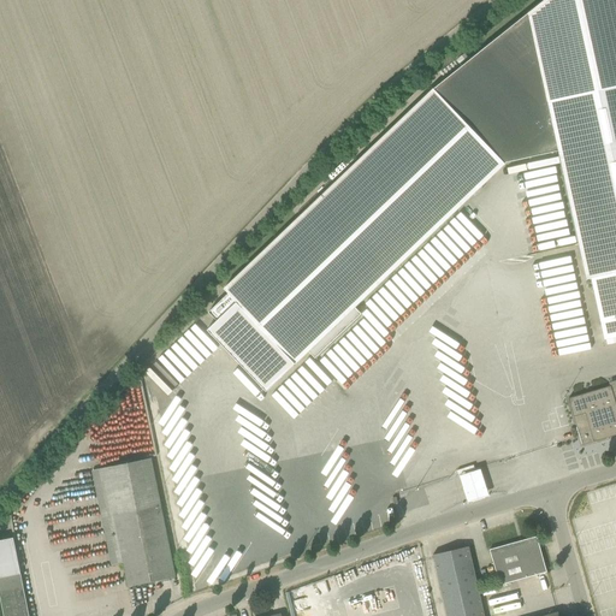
[(615,0),(544,0),(433,89),(224,289),(229,294),(209,312),(218,320),(208,330),(267,391),(309,351),(315,357),(362,314),(355,307),(507,163),(558,150),(586,279),(591,278),(604,339),(615,336),(615,0)]
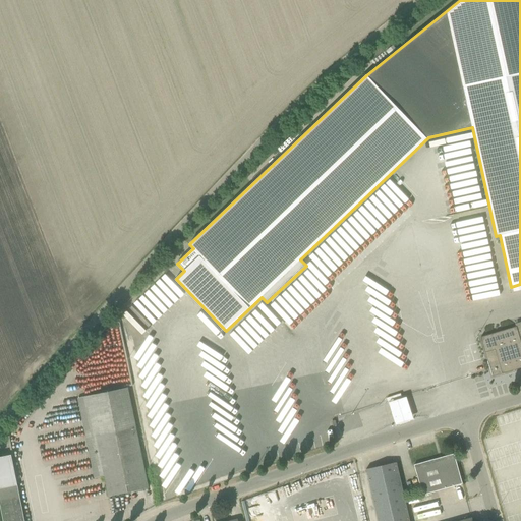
[(520,325),(480,337),(493,377),(520,367),(520,325)]
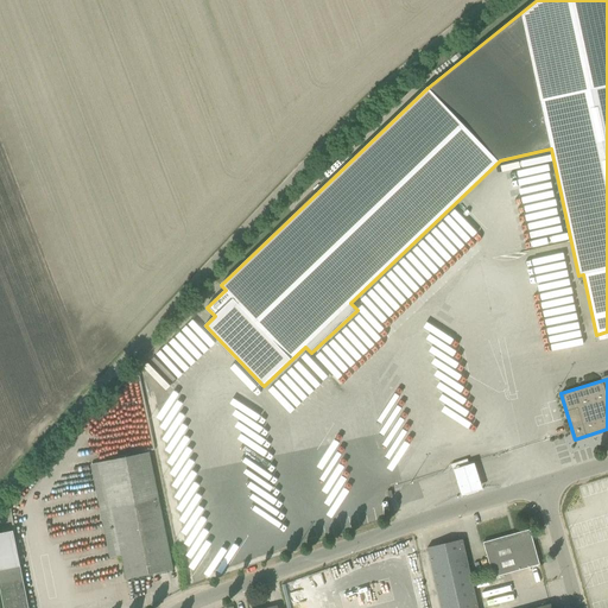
[(150,453),(92,464),(111,558),(122,556),(127,578),(173,569),(150,453)]
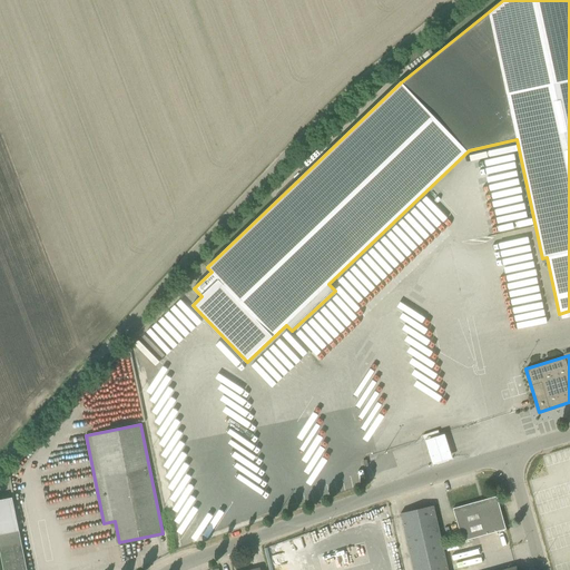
[(497,497),(453,509),(462,541),(507,529),(497,497)]
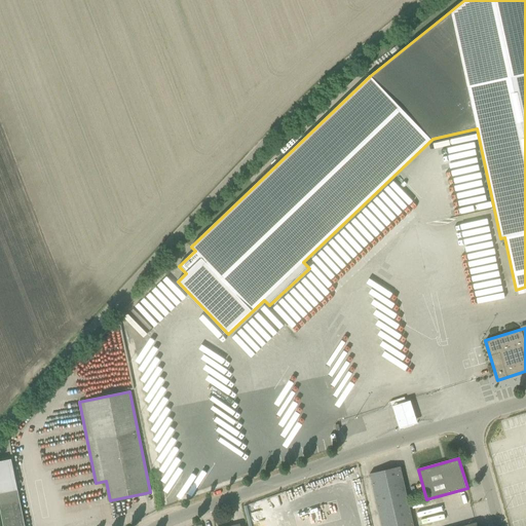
[(25,525),(17,490),(11,459),(0,461),(0,505),(3,525),(25,525)]
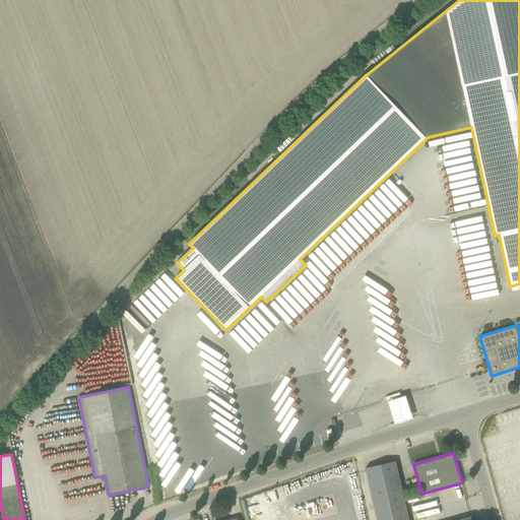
[(408,519),(395,461),(366,468),(377,519),(408,519)]
